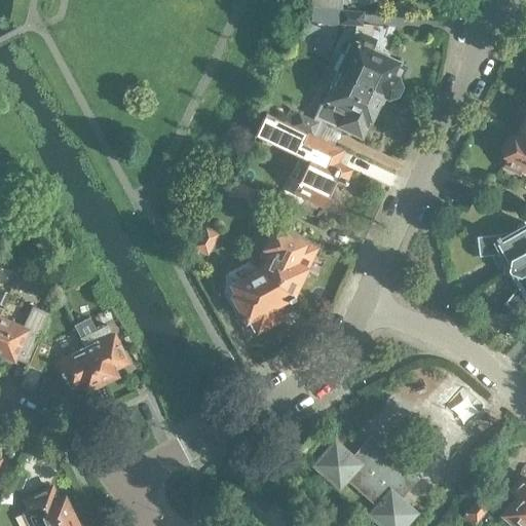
[(341,0),(315,0),(315,6),(322,7),(341,10),(341,0)]
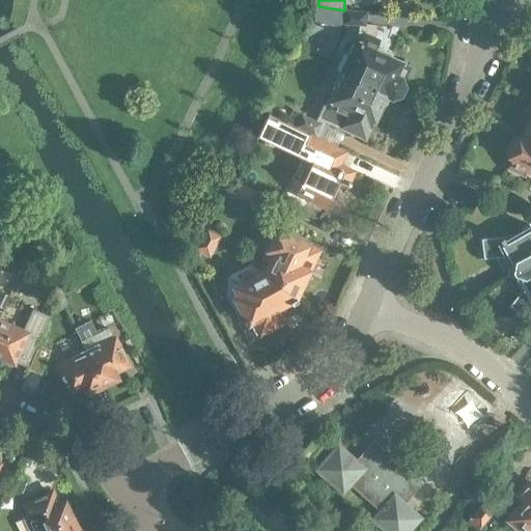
[(410,65),(376,50),(381,39),(374,36),(375,26),(365,25),(366,12),(344,10),(325,7),(324,22),(359,26),(358,32),(355,40),(356,42),(350,55),(343,52),(336,68),(341,72),(388,94),(394,98),(395,96),(400,94),(404,86),(402,81),(410,65)]
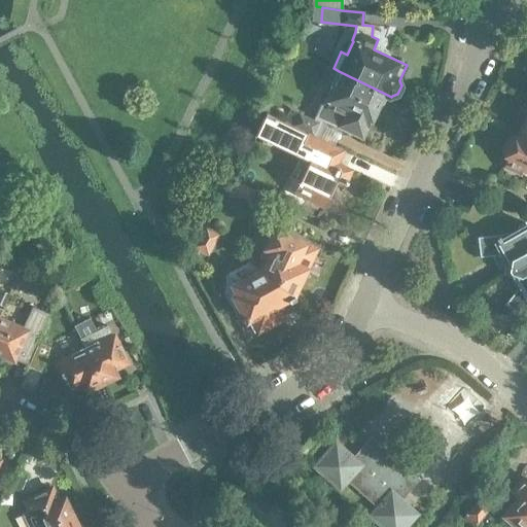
[(364,137),(385,94),(339,71),(331,86),(320,111),(316,120),(290,108),(283,121),(319,138),(328,119),(364,137)]
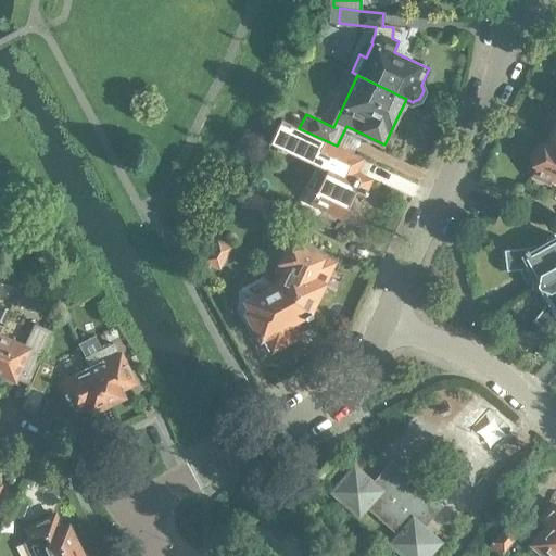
[(299,128),(281,119),(270,141),(318,164),(307,185),(317,190),(312,202),(343,217),(356,189),(366,193),(374,179),(357,172),(364,159),(337,146),(299,128)]
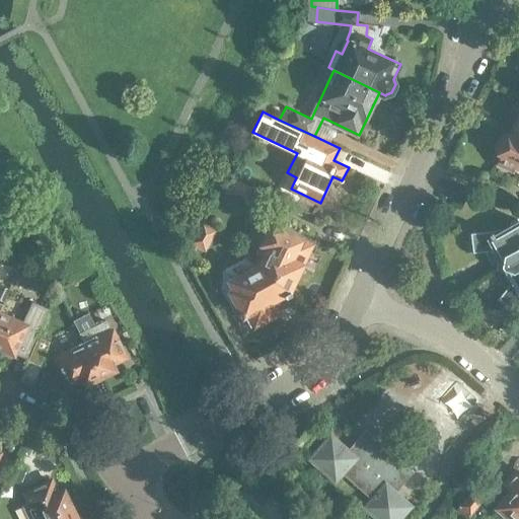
[(518,128),(515,126),(510,135),(508,133),(501,137),(498,144),(498,153),(501,154),(497,162),(513,170),(516,165),(518,166),(518,128)]
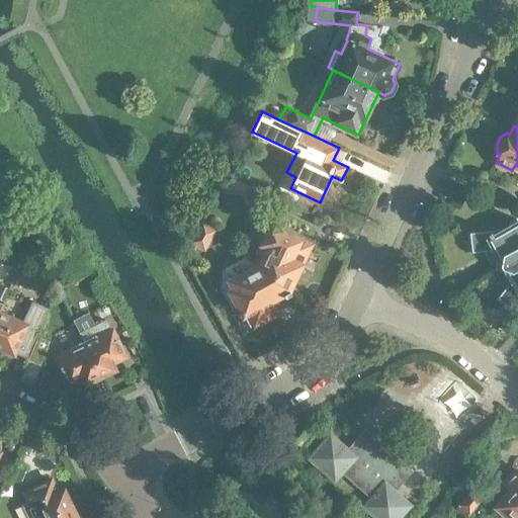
[(245,200),(251,187),(230,177),(224,190),(245,200)]
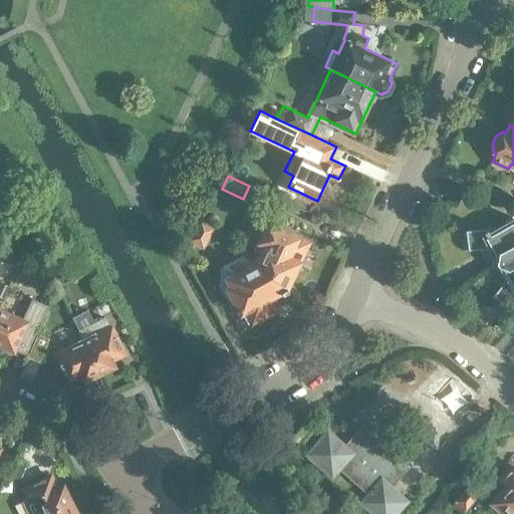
[(204,246),(215,226),(202,219),(191,239),(204,246)]
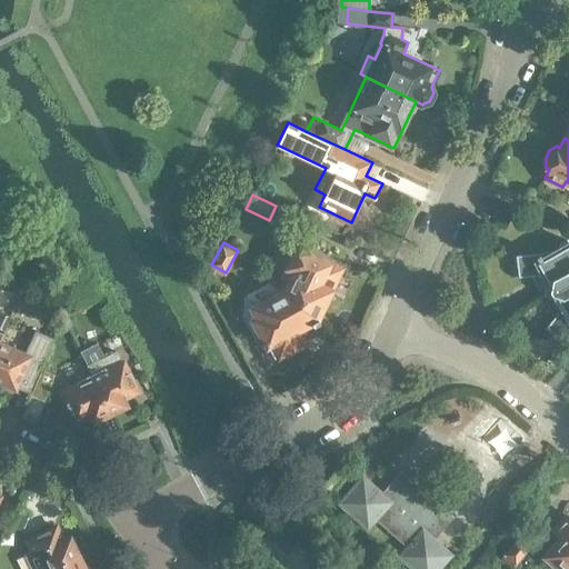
[(568,245),(559,251),(517,256),(518,276),(538,275),(549,293),(568,281),(568,245)]
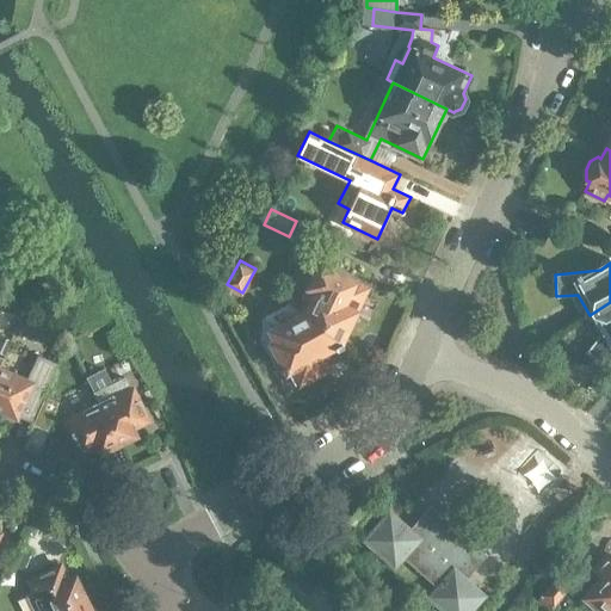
[(335,344),(338,347),(345,343),(341,337),(362,296),(350,290),(353,282),(321,265),(310,288),(315,290),(307,310),(306,310),(319,318),(315,328),(321,332),(321,331),(326,340),(335,344)]
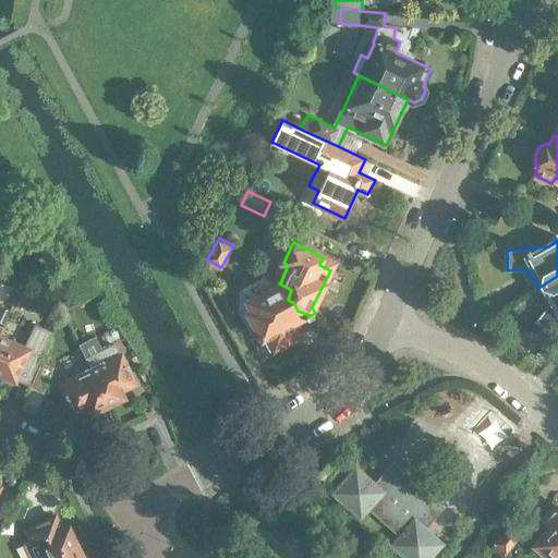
[(557,276),(538,288),(547,305),(536,319),(552,332),(557,325),(557,276)]
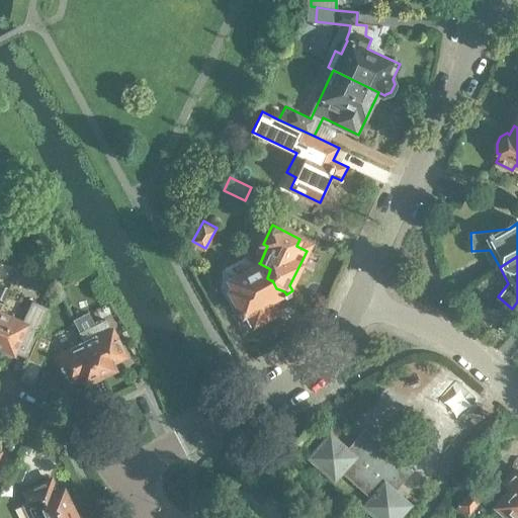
[(270,269),(259,263),(231,278),(236,286),(232,289),(247,318),(251,316),(255,324),(276,313),(269,300),(284,292),(285,294),(286,294),(284,291),(276,288),(272,280),(272,281),(267,278),(270,269)]
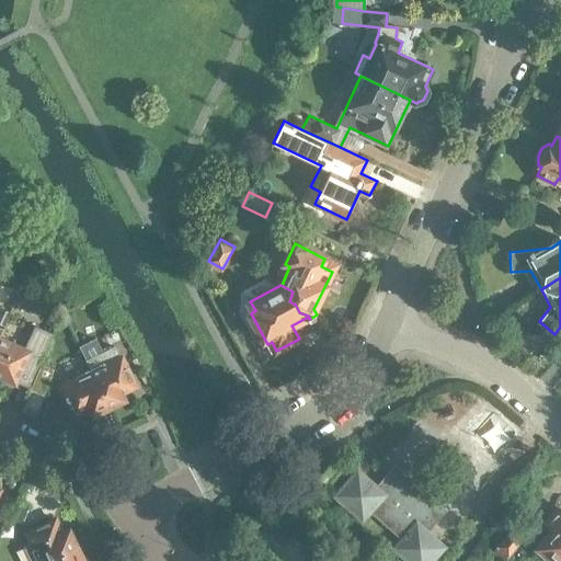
[(23,348),(0,338),(0,376),(27,389),(53,333),(34,324),(23,348)]
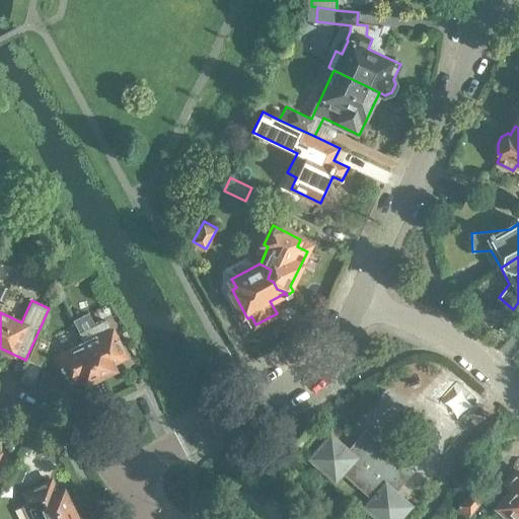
[(79,332),(99,375),(115,368),(112,362),(125,356),(107,319),(79,332)]
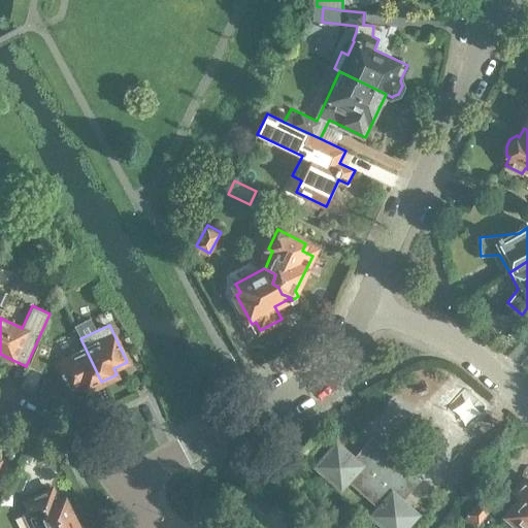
[(86,390),(101,382),(80,338),(68,344),(73,354),(59,360),(60,363),(59,363),(71,390),(84,384),(86,390)]
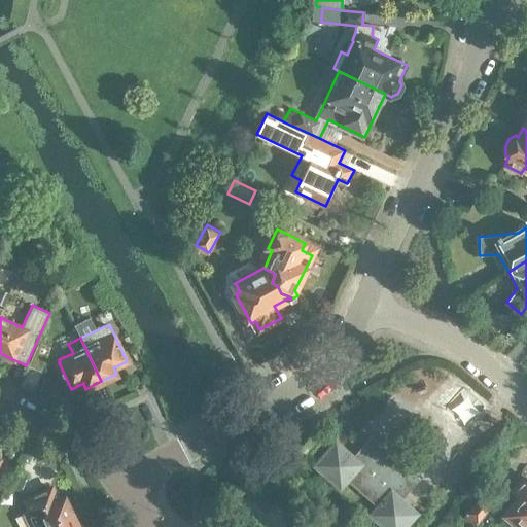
[(382,526),(407,526),(419,514),(402,498),(420,479),(372,435),(354,455),(336,440),(312,465),(341,490),(348,482),(376,506),(367,515),(382,526)]
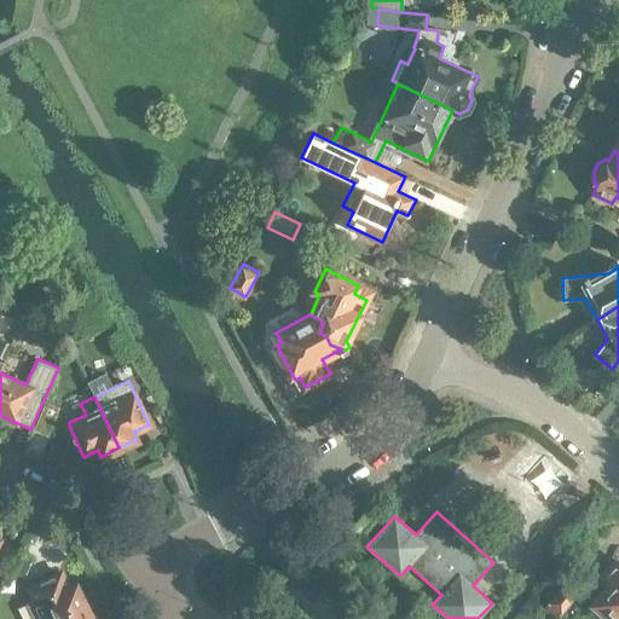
[(611,618),(618,618),(618,559),(602,577),(609,584),(593,603),(611,618)]
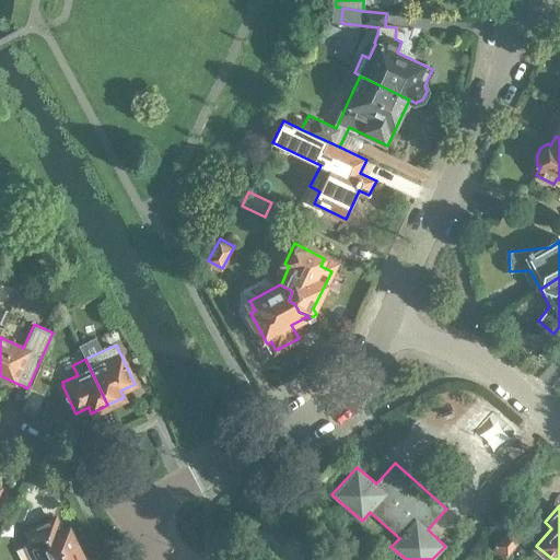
[(62,534),(56,520),(27,532),(28,535),(27,535),(30,541),(25,544),(32,559),(44,559),(77,545),(70,531),(62,534)]
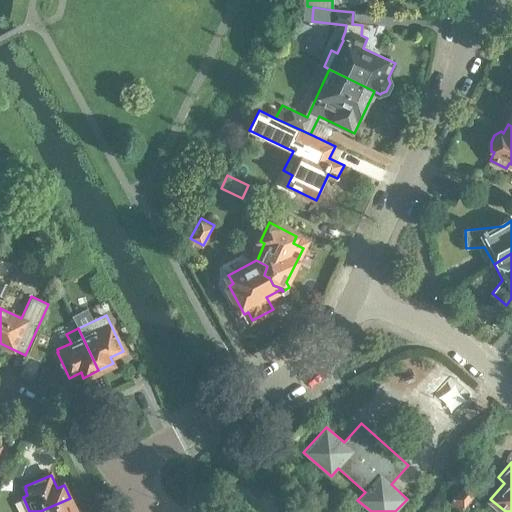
[(456,511),(460,511),(476,493),(467,485),(449,506),(456,511)]
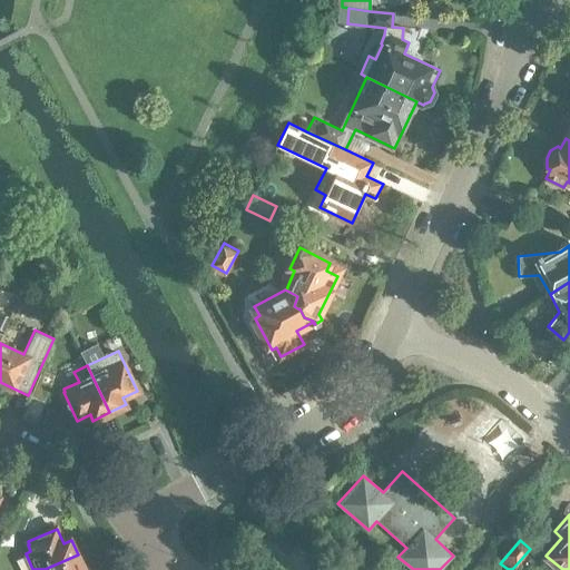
[(85,569),(78,554),(45,569),(85,569)]
